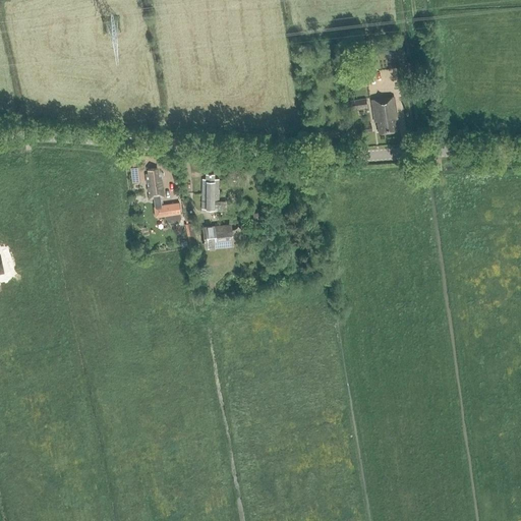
[(365,67),(349,69),(352,88),(368,85),(365,67)]
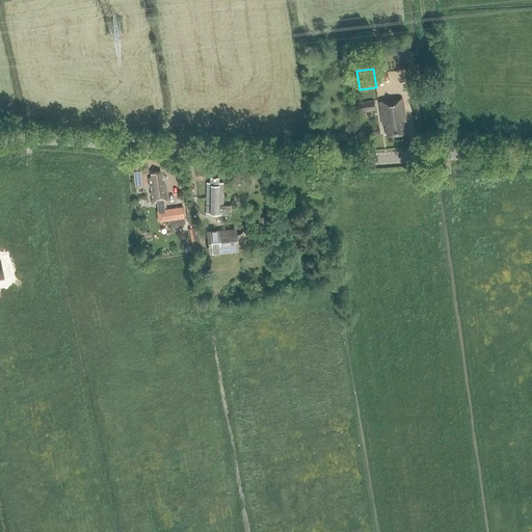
[(403,122),(405,122),(402,100),(379,103),(382,125),(386,125),(387,136),(404,134),(403,122)]
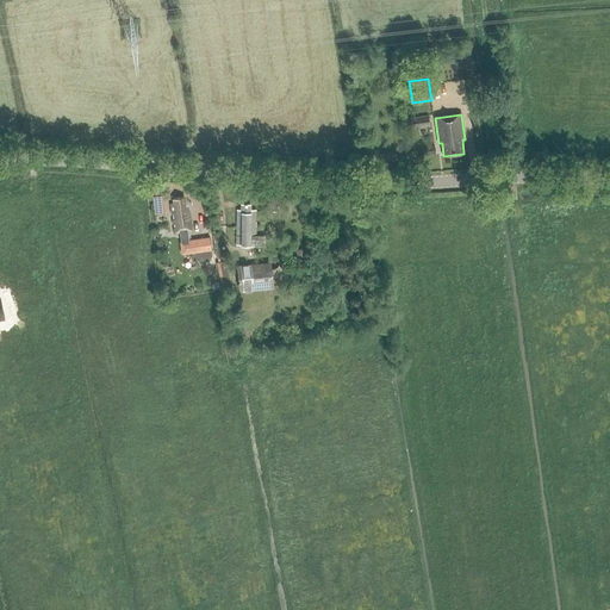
[(428,116),(409,118),(411,130),(430,126),(428,116)]
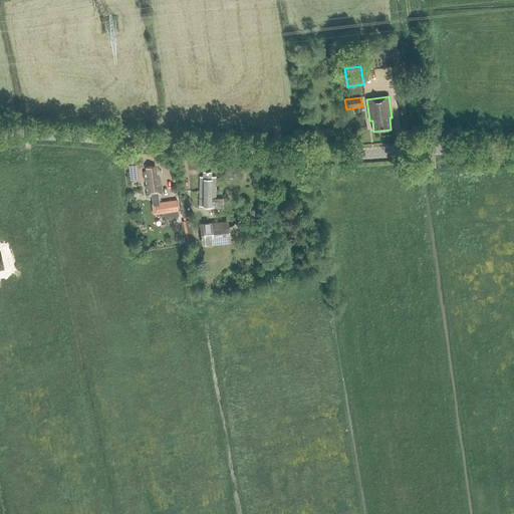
[(357,123),(358,132),(366,131),(365,122),(357,123)]
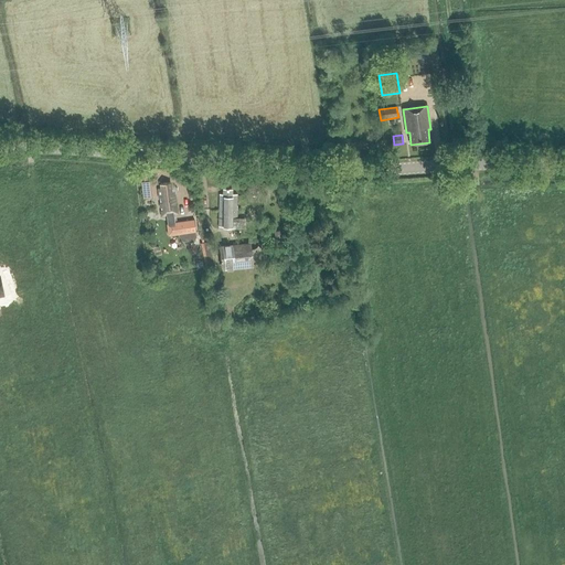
[(168,236),(178,235),(179,235),(182,241),(192,242),(195,238),(196,235),(195,231),(196,231),(195,220),(177,223),(174,223),(173,214),(178,213),(176,194),(177,194),(176,189),(171,190),(170,183),(160,184),(161,189),(158,189),(161,216),(166,215),(168,224),(167,224),(168,236)]
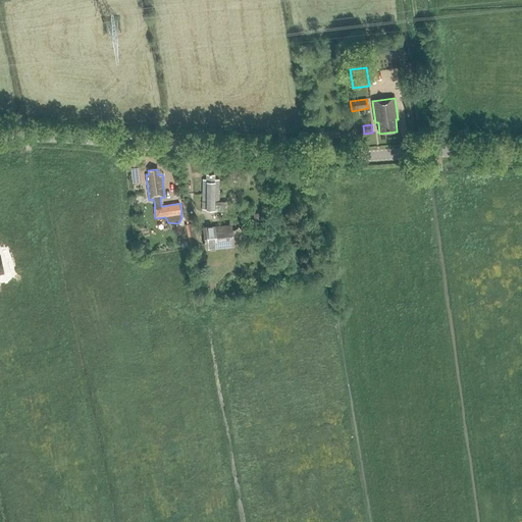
[(218,209),(218,180),(218,179),(214,179),(214,175),(205,175),(205,179),(202,179),(202,209),(218,209)]
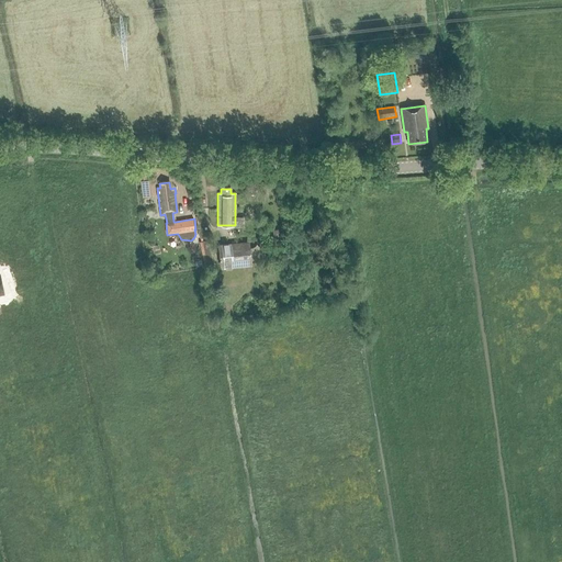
[(283,228),(276,229),(277,237),(284,236),(283,228)]
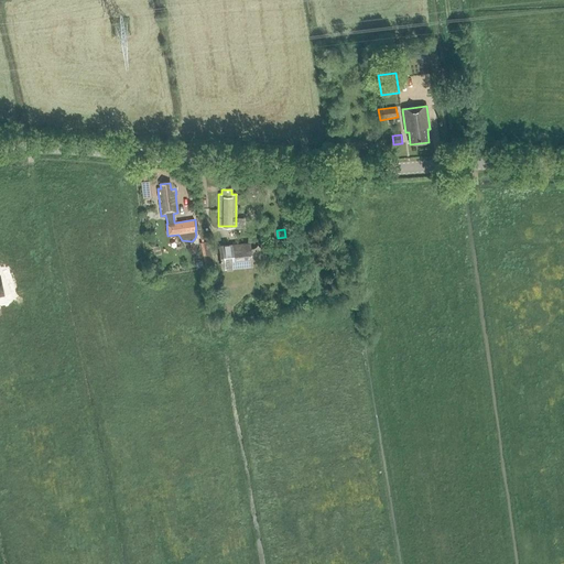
[(231,243),(218,245),(221,271),(252,268),(251,258),(256,257),(255,249),(251,249),(250,241),(238,243),(238,240),(230,241),(231,243)]
